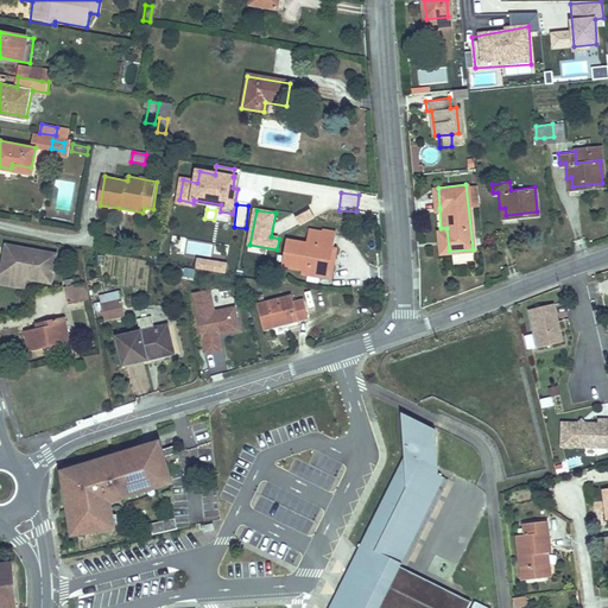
[(310,210),(296,217),(301,226),(315,219),(310,210)]
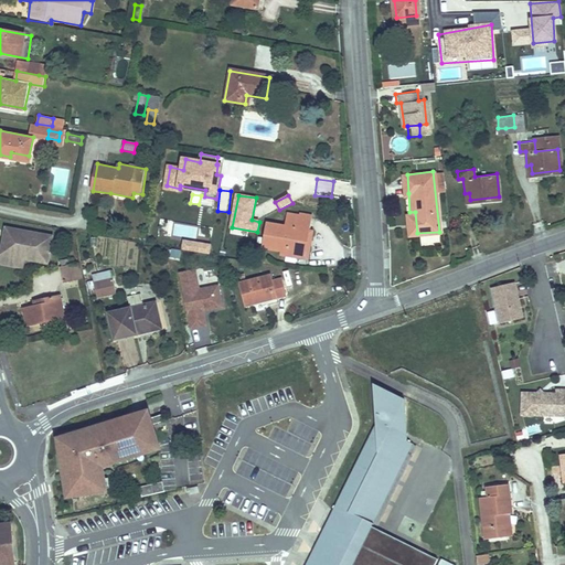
[(201,204),(212,208),(214,200),(203,198),(201,204)]
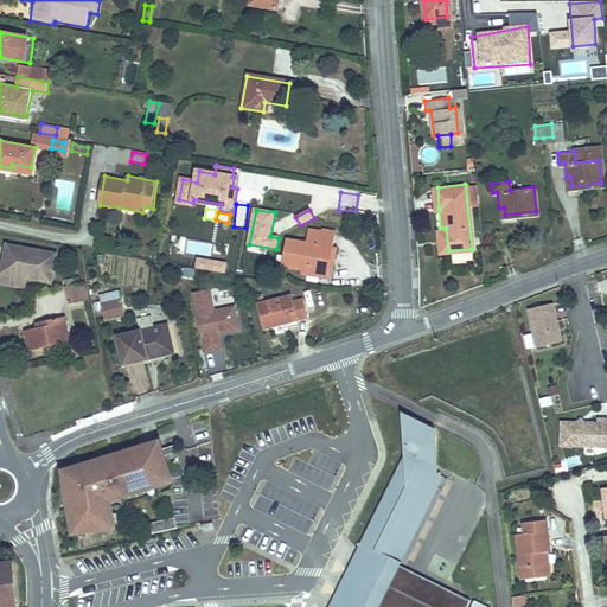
[(285,237),(280,263),(325,272),(332,231),(308,227),(305,241),(285,237)]
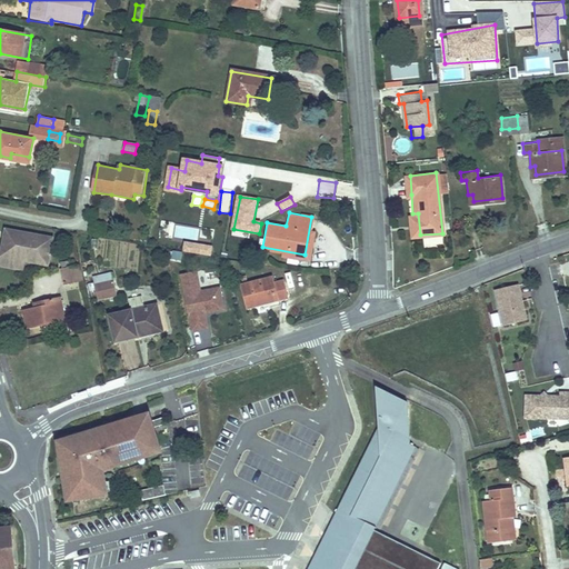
[(409,235),(420,235),(418,213),(412,213),(408,213),(409,235)]
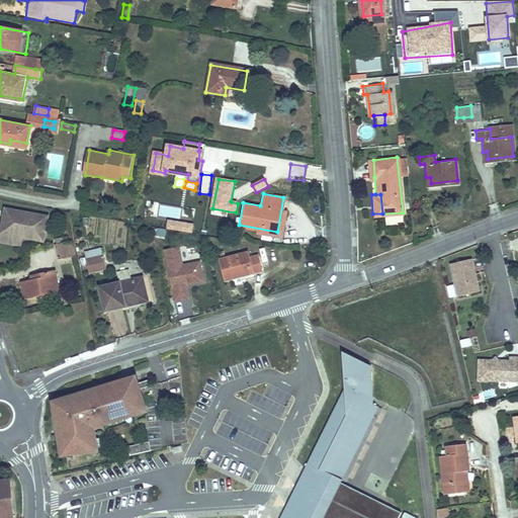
[(40,213),(4,207),(2,219),(5,219),(5,223),(1,222),(0,228),(0,231),(9,233),(7,241),(19,243),(20,235),(41,239),(44,228),(38,227),(40,213)]
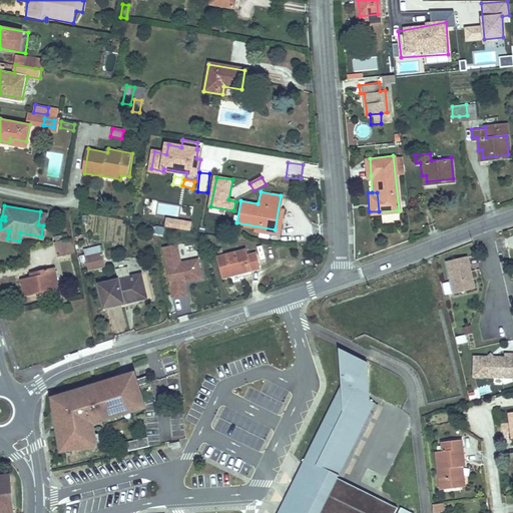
[(165,219),(164,229),(190,231),(191,221),(165,219)]
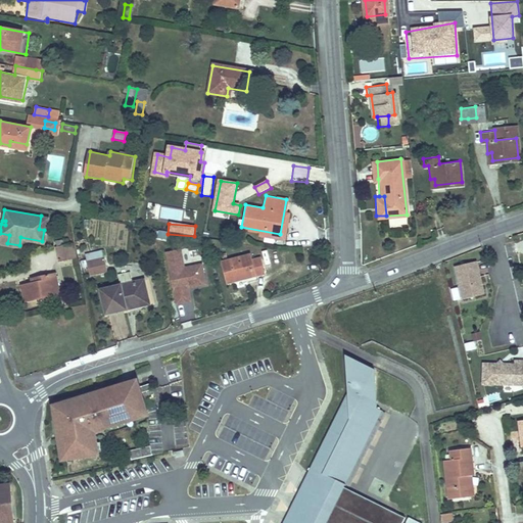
[(9,235),(0,233),(0,242),(7,243),(9,235)]
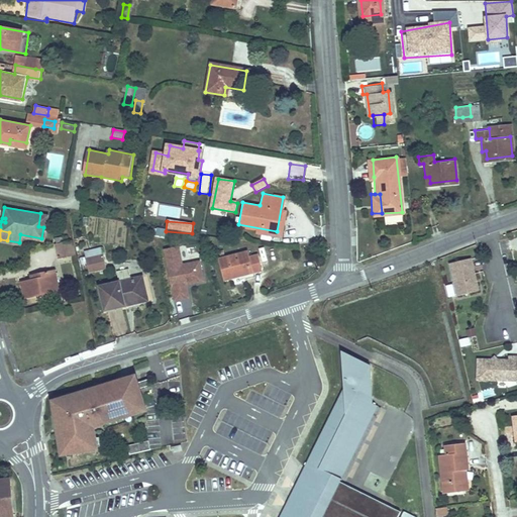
[(69,240),(54,243),(57,255),(72,253),(69,240)]
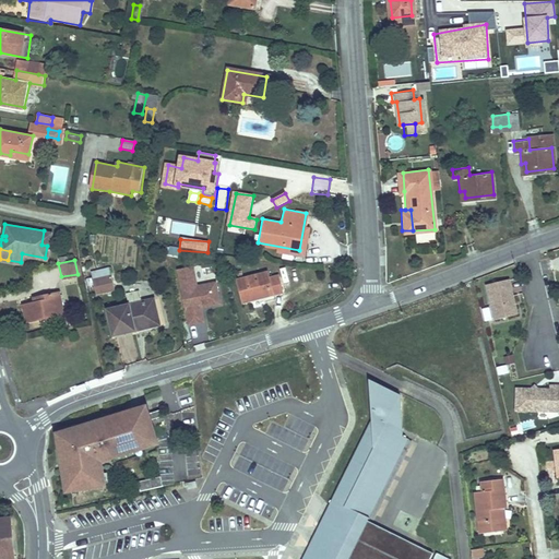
[(195,264),(176,268),(186,325),(205,322),(202,307),(199,283),(195,264)]
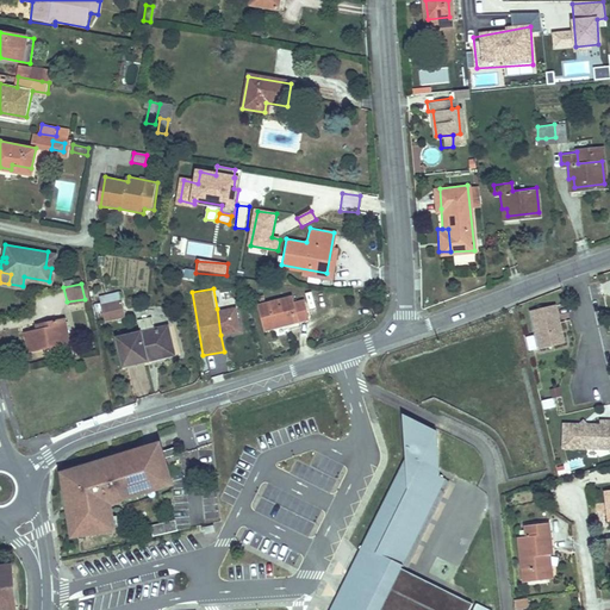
[(255,306),(262,329),(303,317),(298,299),(288,302),(287,297),(255,306)]
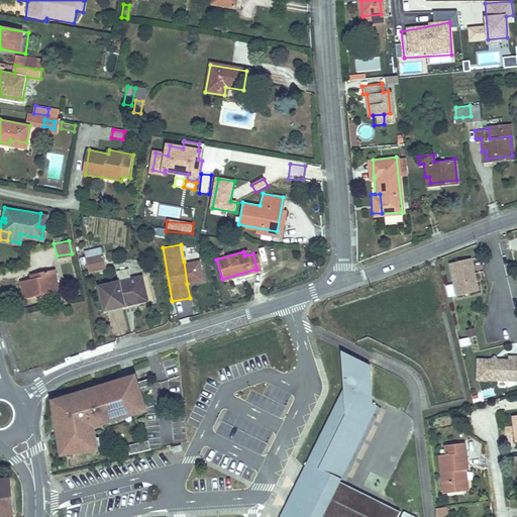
[(102,254),(85,257),(88,270),(105,266),(102,254)]
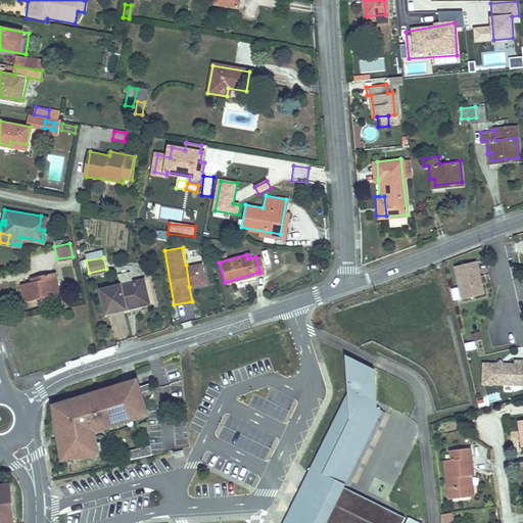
[(478,259),(457,265),(465,297),(486,291),(478,259)]
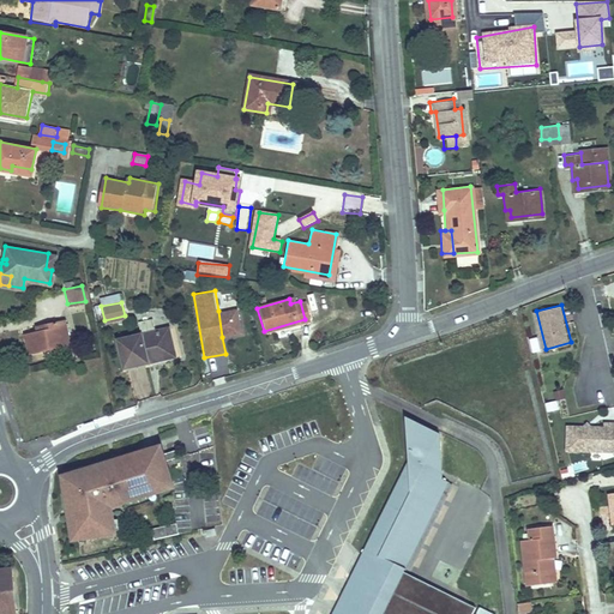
[(236,308),(218,311),(222,337),(241,335),(236,308)]
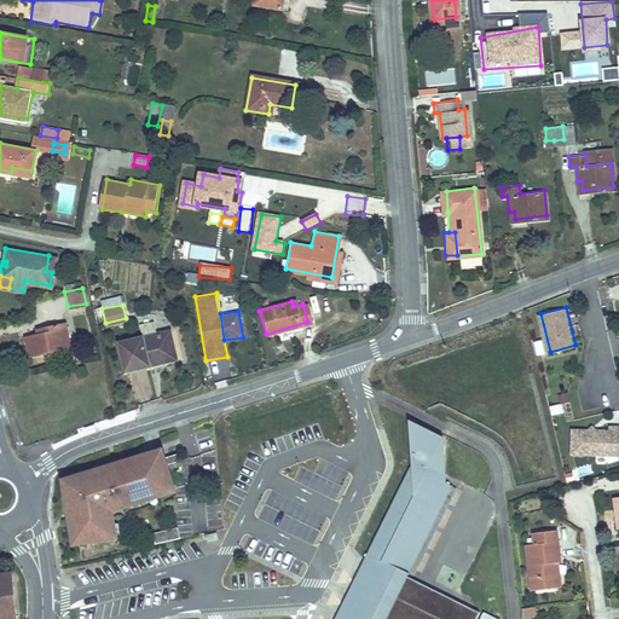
[(38,334),(23,336),(27,357),(73,350),(68,323),(36,328),(38,334)]
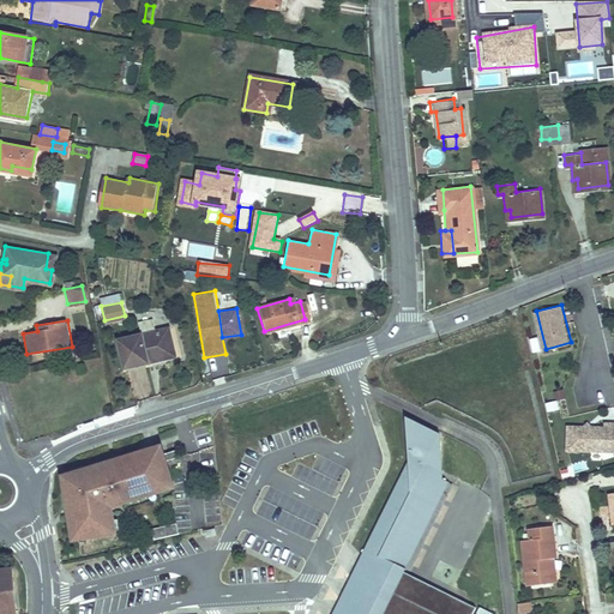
[(142,335),(155,331),(152,320),(139,324),(142,335)]
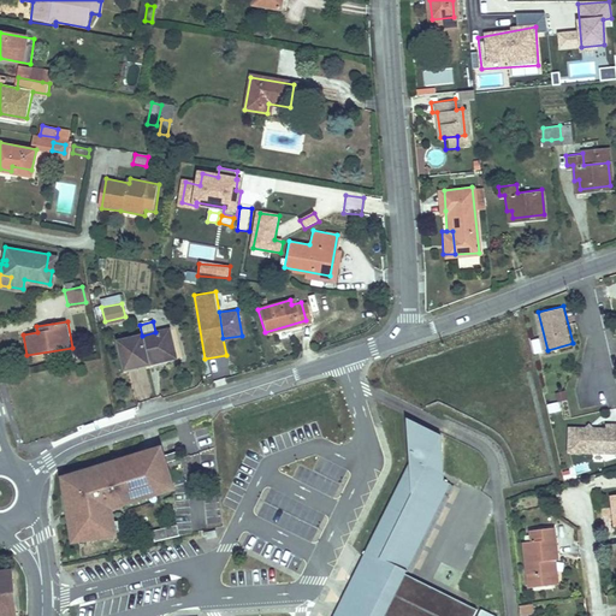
[(167,331),(118,341),(123,368),(147,362),(146,359),(172,353),(167,331)]
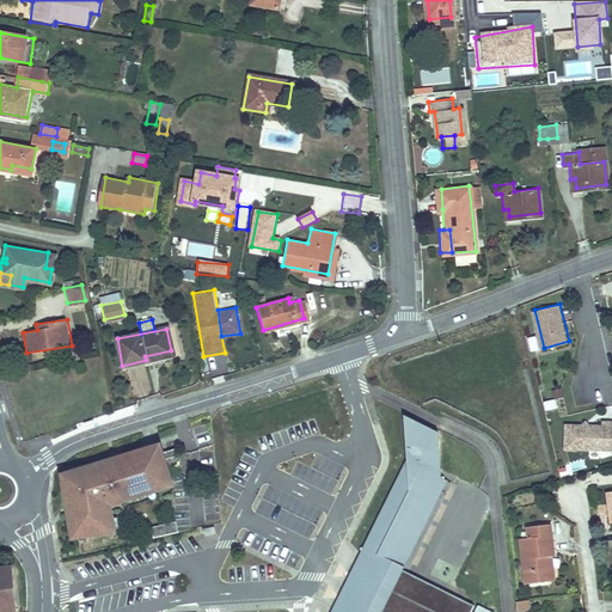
[(555,402),(543,403),(544,411),(556,410),(555,402)]
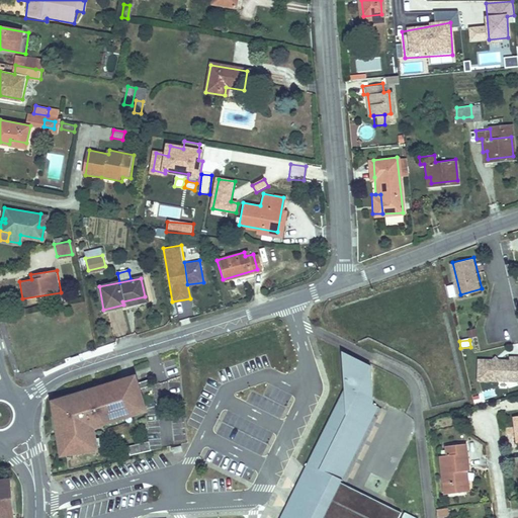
[(307,465),(315,469),(290,517),(400,517),(404,511),(394,506),(387,517),(337,493),(342,481),(344,478),(343,478),(379,405),(371,401),(368,399),(370,394),(374,395),(372,364),(344,350),(346,380),(351,383),(346,387),(307,465)]
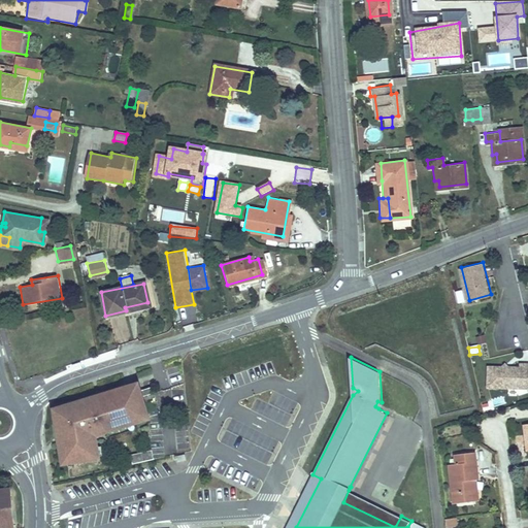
[(490,365),(489,386),(521,387),(522,378),(527,378),(527,362),(521,362),(521,365),(509,365),(506,368),(503,365),(490,365)]
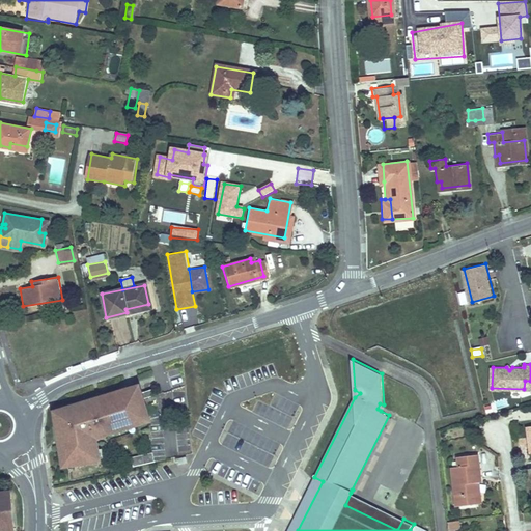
[(115,392),(52,412),(59,451),(60,451),(63,468),(99,462),(95,444),(92,444),(91,440),(91,436),(103,431),(105,436),(127,429),(124,424),(131,423),(132,427),(135,426),(133,422),(135,421),(145,418),(147,418),(141,399),(151,395),(150,389),(139,393),(138,390),(124,394),(122,390),(120,390),(122,395),(116,397),(115,392)]
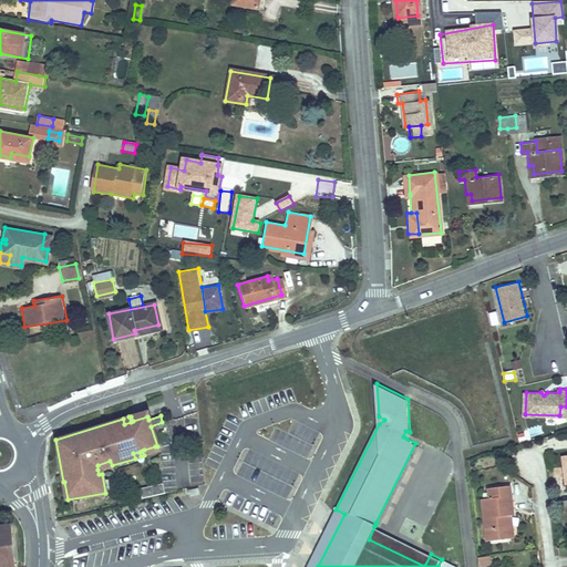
[(415,443),(375,523),(377,523),(381,525),(421,445),(415,443)]
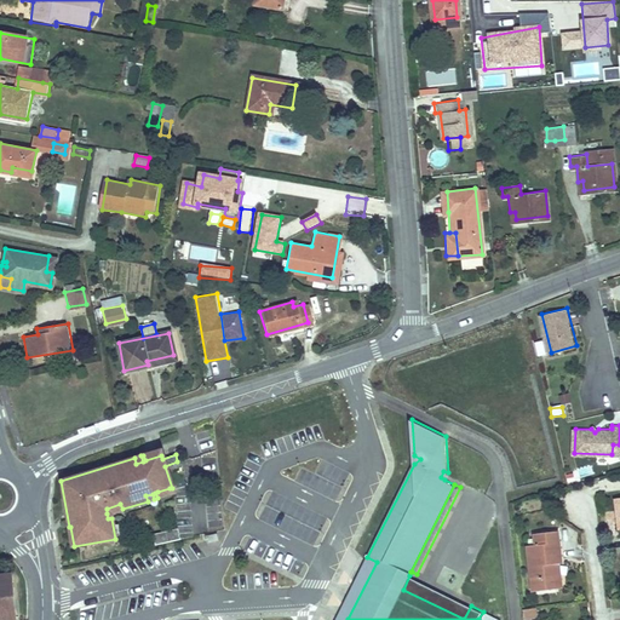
[(107,509),(107,514),(122,509),(120,504),(107,509)]
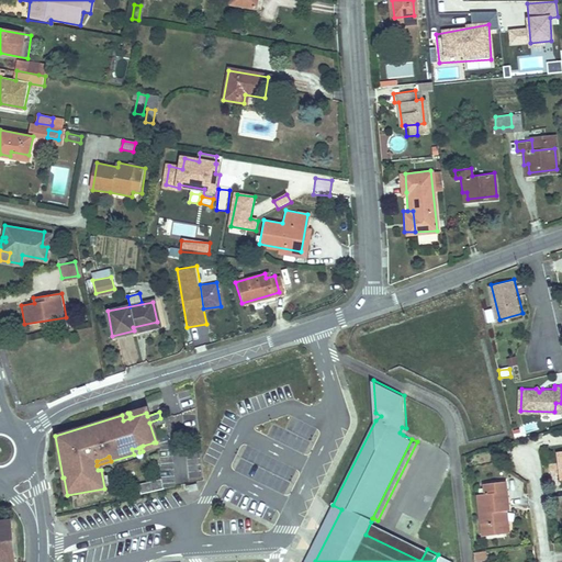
[(161,486),(159,479),(137,484),(138,492),(161,486)]
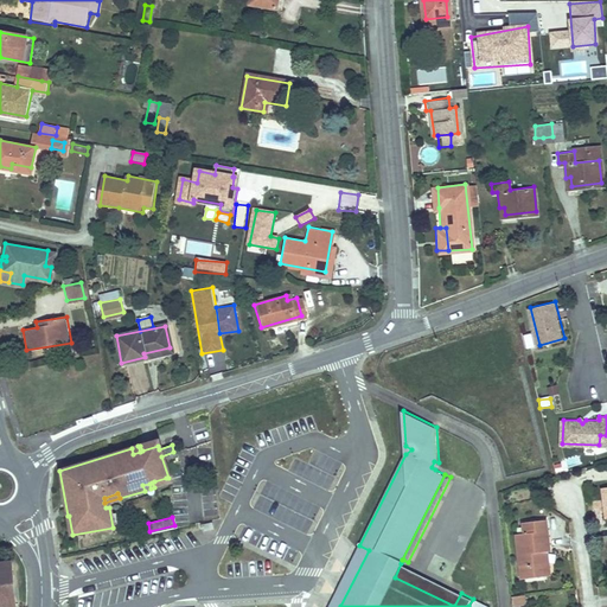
[(523,576),(544,574),(542,550),(550,550),(547,518),(524,519),(524,531),(518,532),(523,576)]
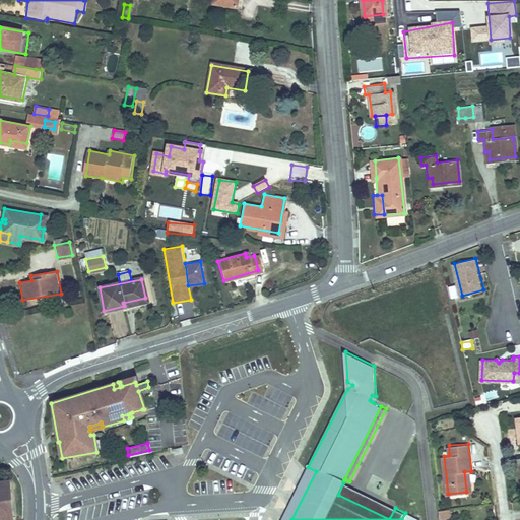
[(464,471),(466,492),(473,492),(471,471),(464,471)]
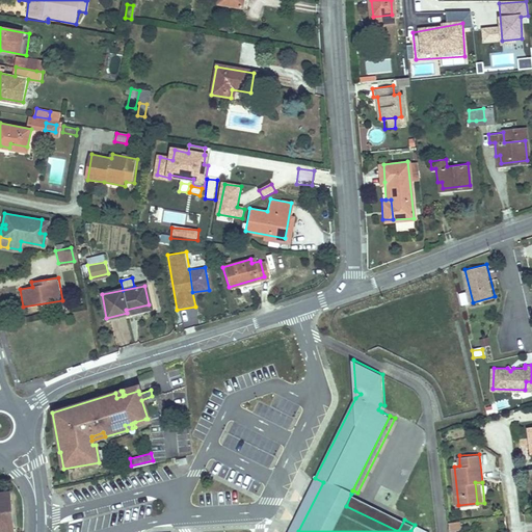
[(351,494),(346,506),(398,531),(404,520),(351,494)]
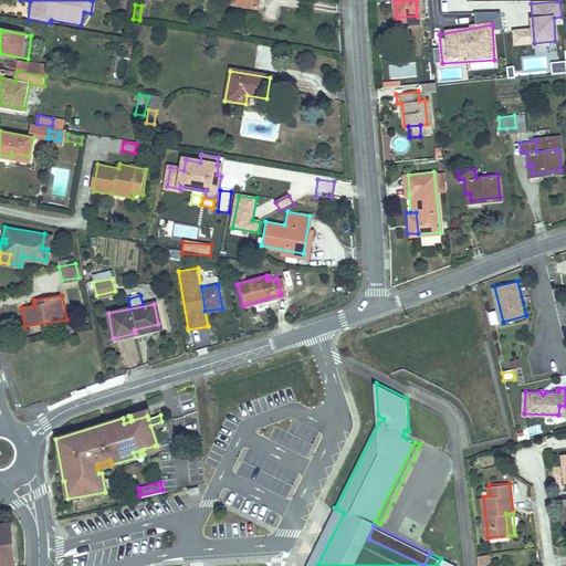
[(0,565),(12,564),(9,533),(0,533),(0,565)]
